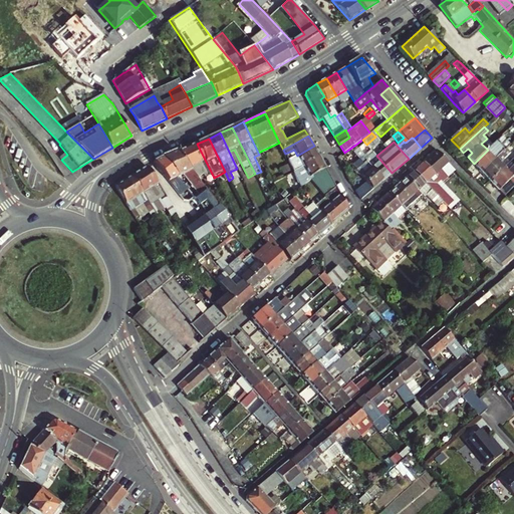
[(501,147),(497,142),(488,150),(474,164),(483,173),(508,148),(506,146),(504,148),(502,146),(501,147)]
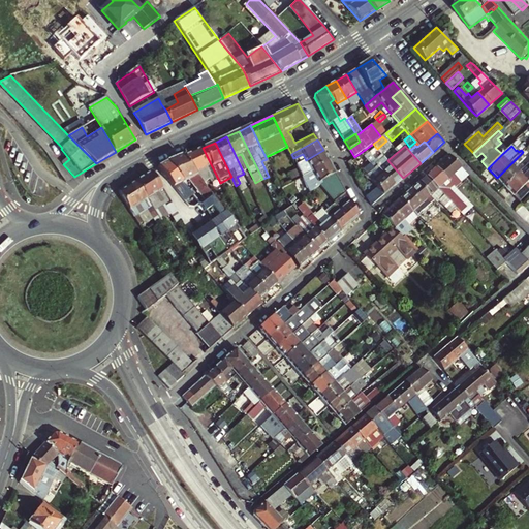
[(220,183),(203,148),(183,157),(182,156),(181,156),(196,176),(208,167),(214,181),(211,182),(214,189),(221,186),(220,183)]
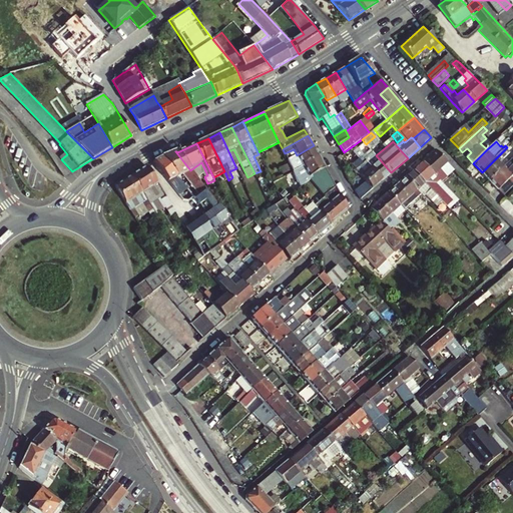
[(314,145),(297,155),(288,160),(293,171),(320,156),(314,145)]
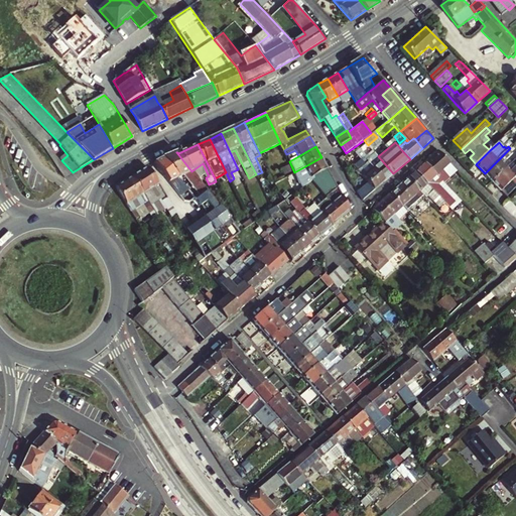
[(365,157),(364,158),(384,181),(393,173),(378,156),(375,158),(372,155),(370,157),(362,147),(359,149),(365,157)]
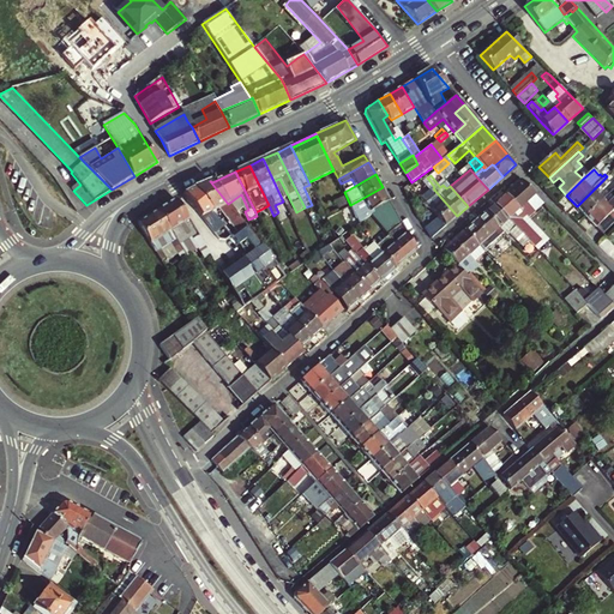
[(608,175),(607,176),(577,206),(588,217),(605,200),(600,196),(612,184),(609,181),(612,179),(608,175)]
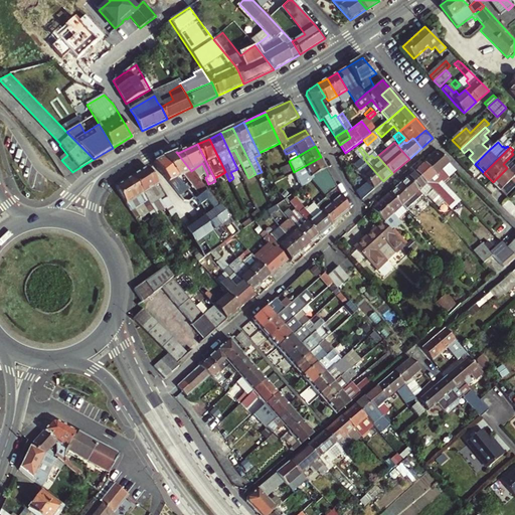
[(364,157),(358,149),(354,153),(360,160),(363,158),(364,157)]
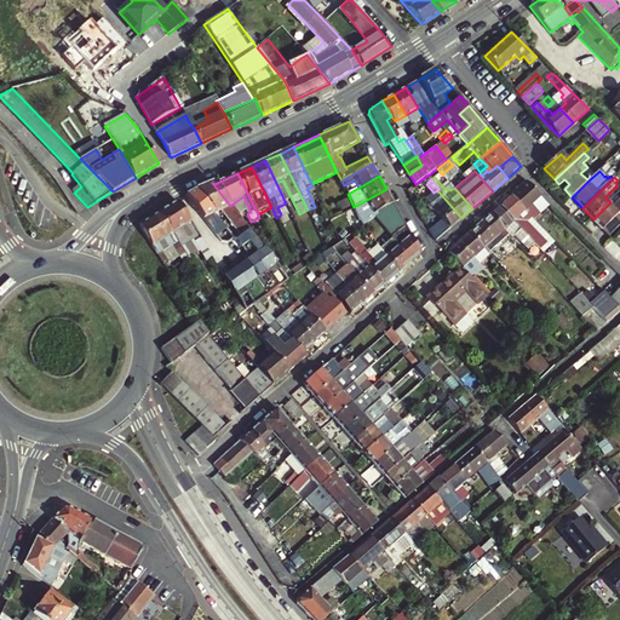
[(521,207),(529,216),(533,219),(540,212),(532,204),(540,196),(527,182),(511,196),(521,207)]
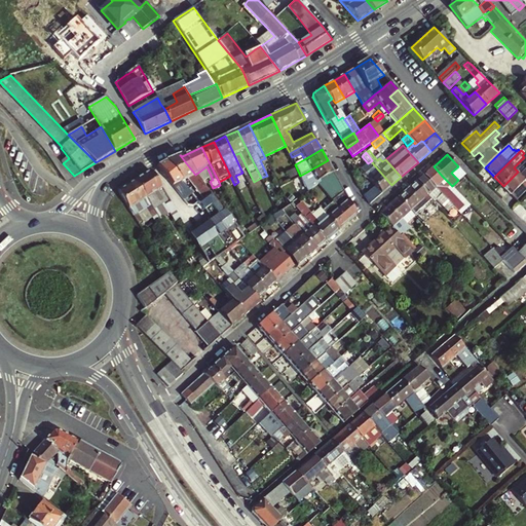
[(219,202),(195,175),(180,155),(165,162),(157,166),(184,199),(192,192),(183,181),(188,179),(213,208),(219,202)]
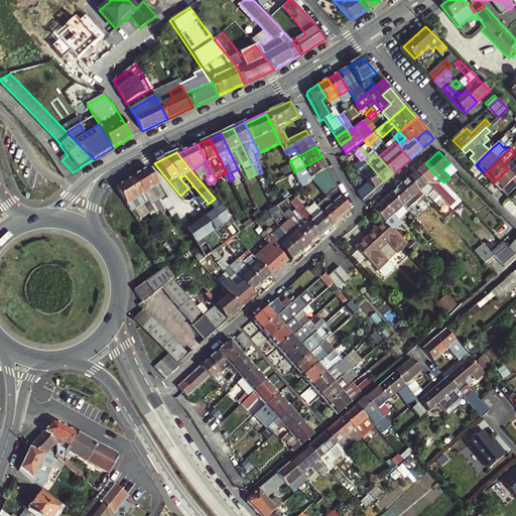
[(310,178),(314,176),(328,169),(325,164),(321,157),(294,172),(297,178),(308,173),(310,178)]
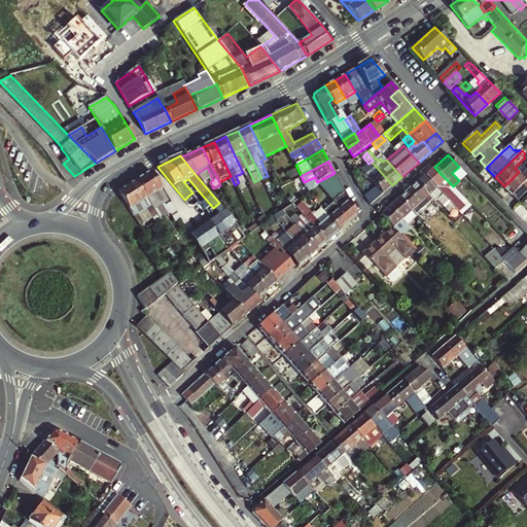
[(376,186),(364,196),(371,203),(382,194),(392,185),(372,162),(369,164),(361,170),(376,186)]
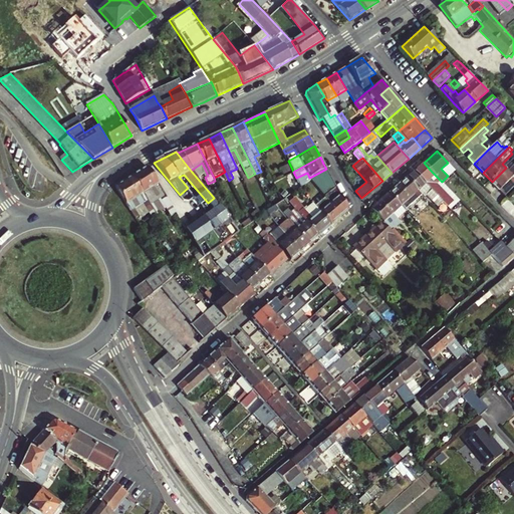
[(513,159),(506,168),(492,182),(505,196),(513,187),(513,176),(513,175),(513,159)]
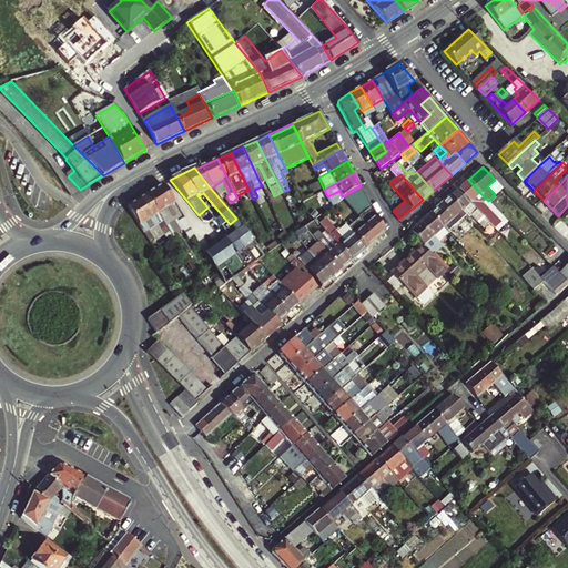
[(478,204),(485,198),(477,190),(468,180),(457,189),(468,201),(489,223),(494,227),(497,224),(478,204)]
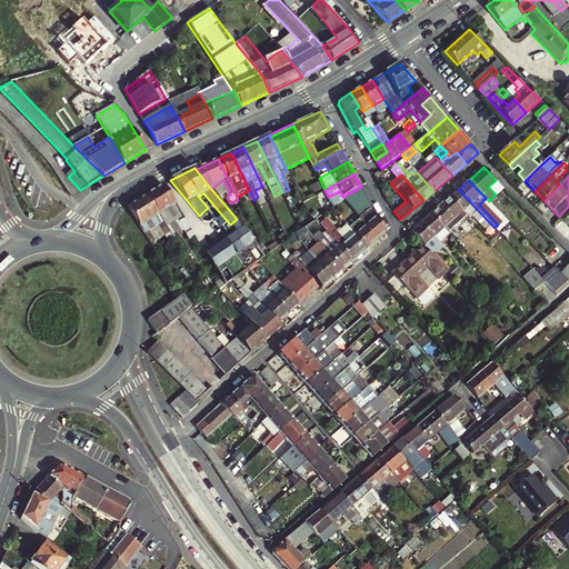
[(147,195),(167,227),(173,238),(185,231),(189,239),(195,236),(162,185),(147,195)]
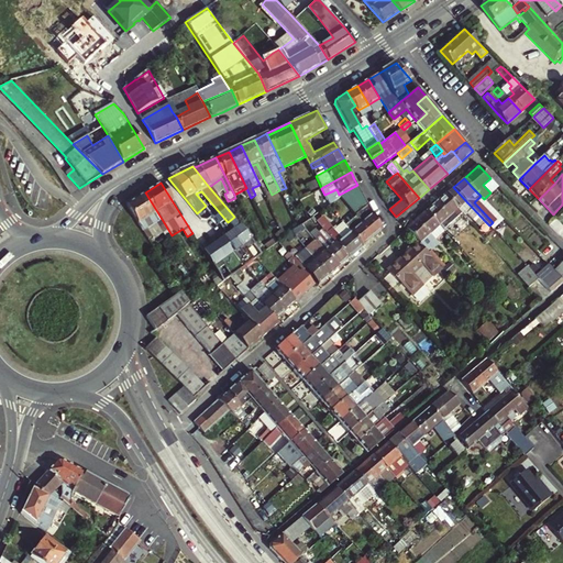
[(479,227),(485,221),(464,199),(453,187),(445,195),(457,208),(464,216),(466,213),(479,227)]
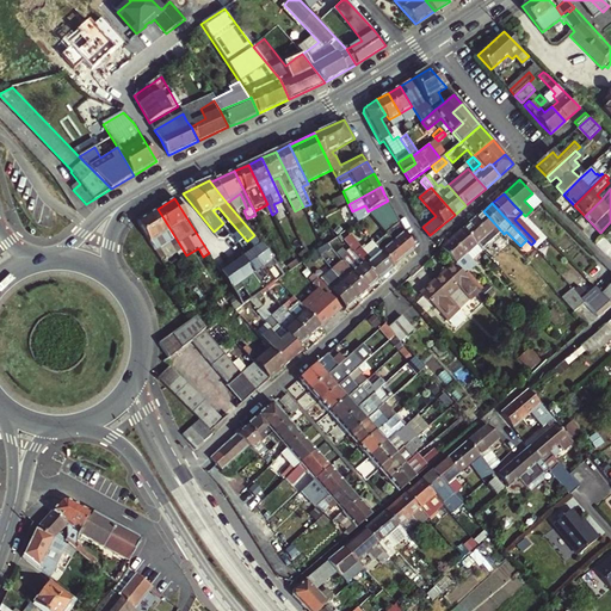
[(173,247),(179,244),(158,209),(147,215),(136,222),(153,247),(153,248),(168,239),(173,247)]
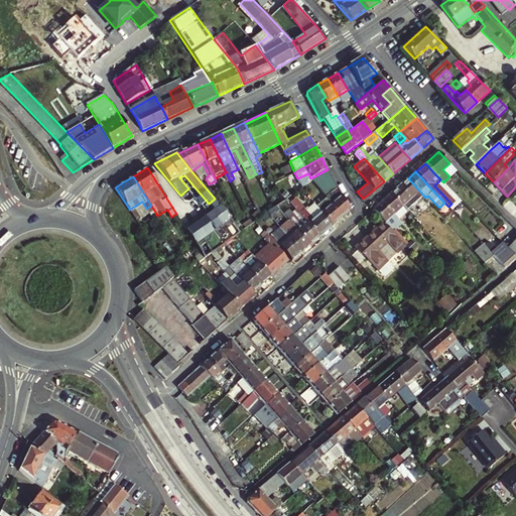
[(408,178),(390,194),(402,207),(419,190),(408,178)]
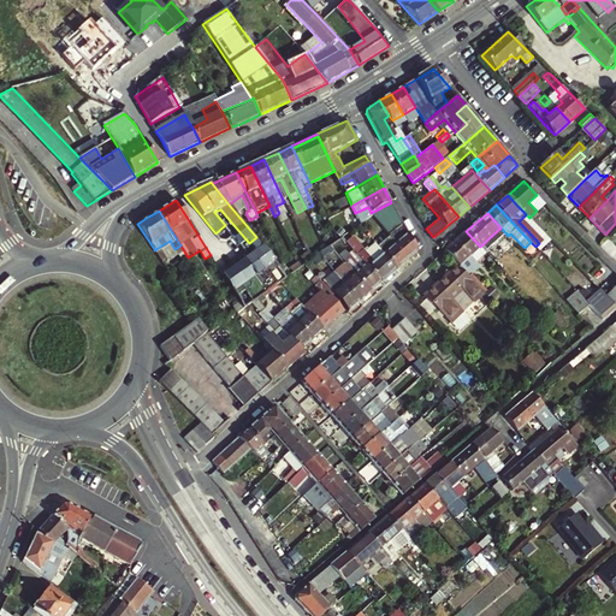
[(403,235),(384,253),(397,270),(418,252),(419,252),(400,217),(386,224),(390,231),(400,226),(403,235)]
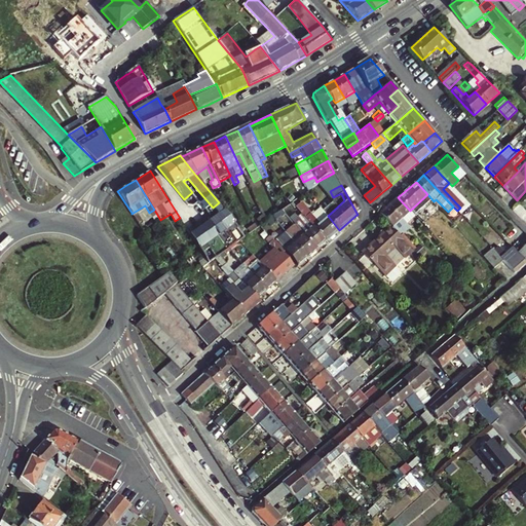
[(398,197),(380,214),(391,226),(410,211),(398,197)]
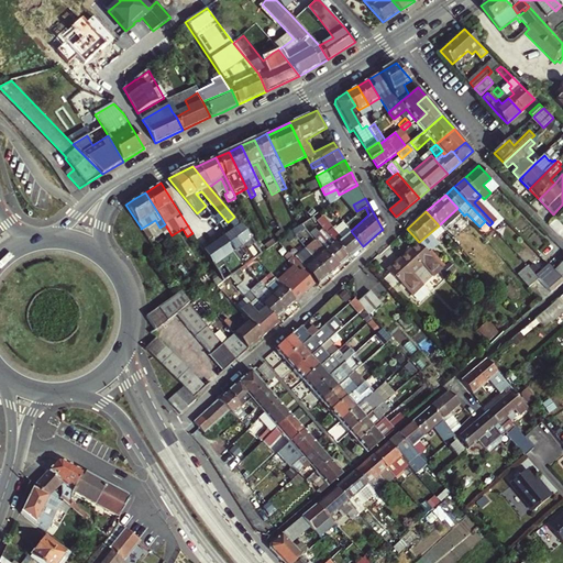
[(234,217),(228,222),(232,230),(240,224),(234,217)]
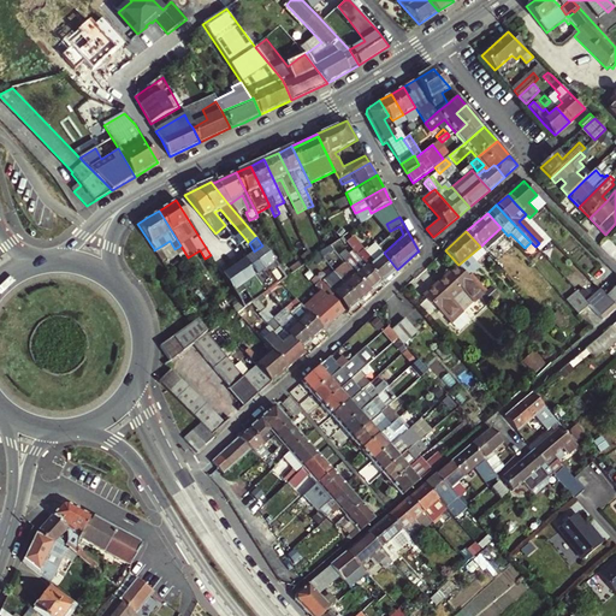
[(348,246),(356,255),(381,284),(397,270),(384,253),(373,262),(365,252),(354,240),(348,246)]
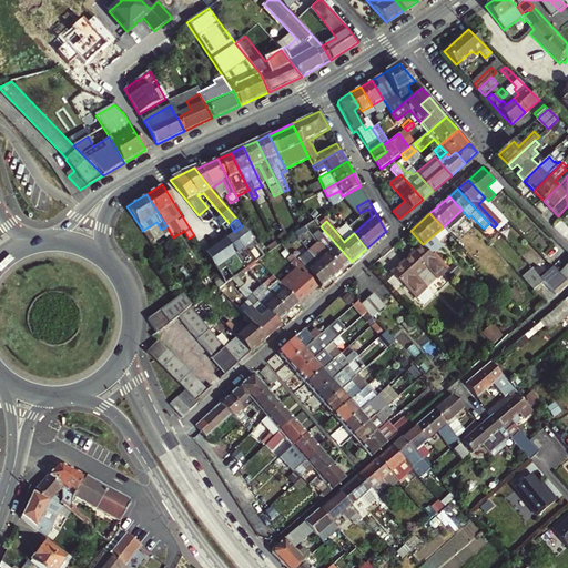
[(345,224),(336,232),(344,242),(354,233),(345,224)]
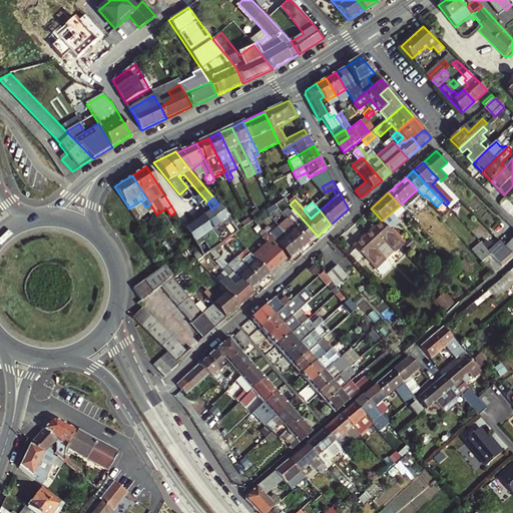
[(214,248),(223,241),(227,238),(233,234),(237,231),(218,204),(211,209),(185,228),(202,257),(214,248)]
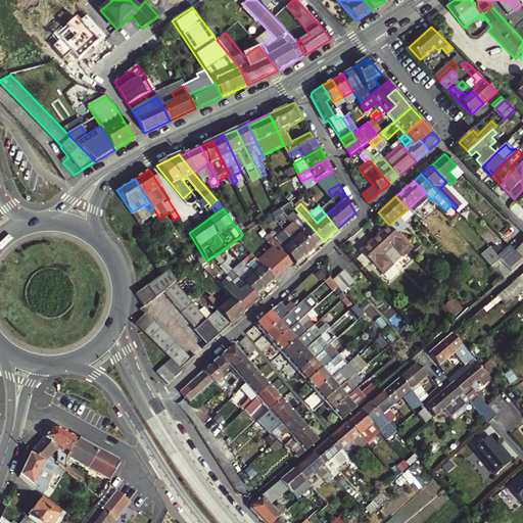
[(132,214),(137,222),(141,220),(136,211),(132,214)]
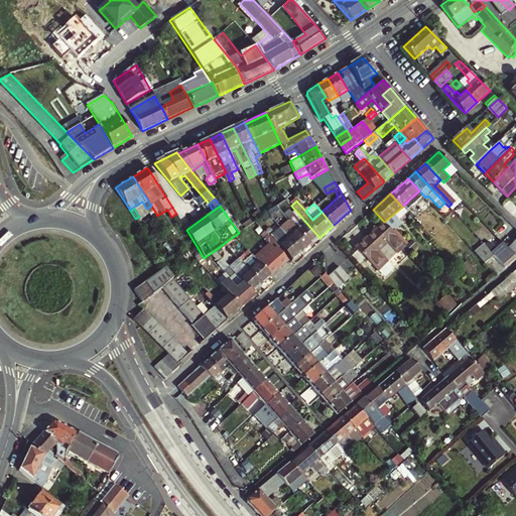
[(298,214),(289,221),(310,245),(314,242),(319,238),(298,214)]
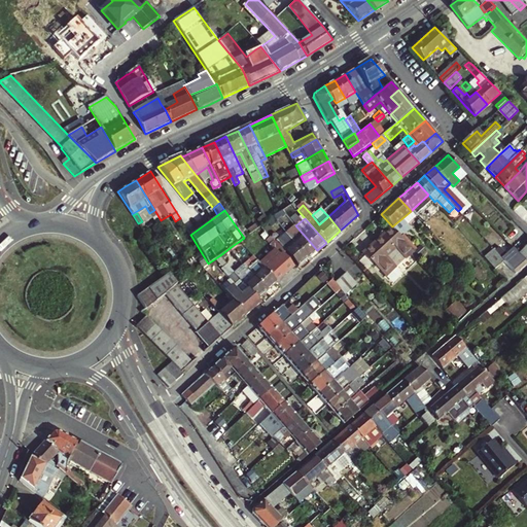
[(254,225),(245,233),(246,237),(256,230),(254,225)]
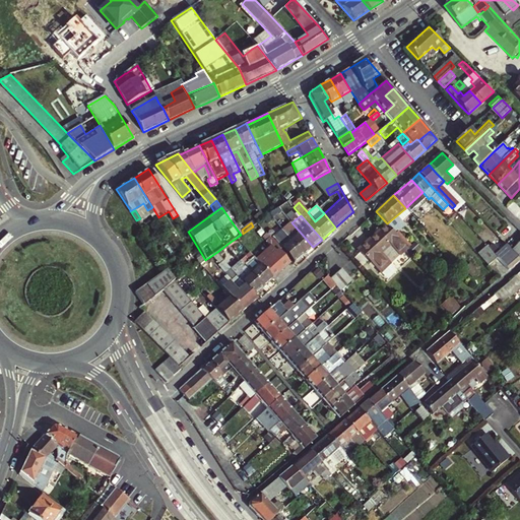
[(291,222),(282,231),(304,255),(313,247),(291,222)]
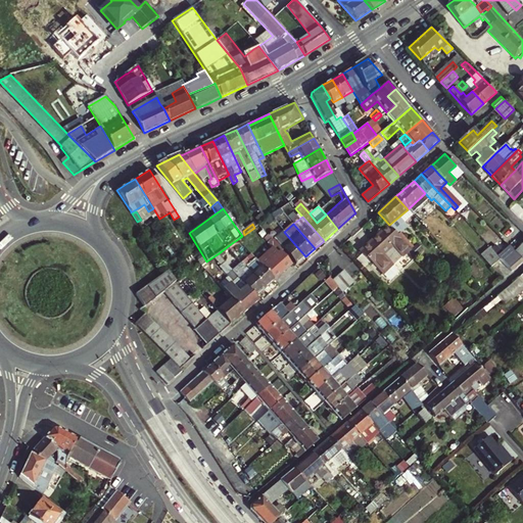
[(391,249),(399,258),(401,260),(411,251),(387,227),(360,251),(381,275),(390,267),(382,257),(391,249)]
